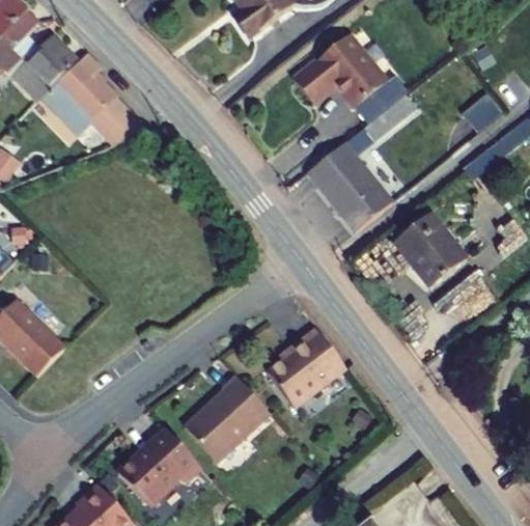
[(0,37),(30,8),(31,6),(25,0),(0,0),(0,37)]
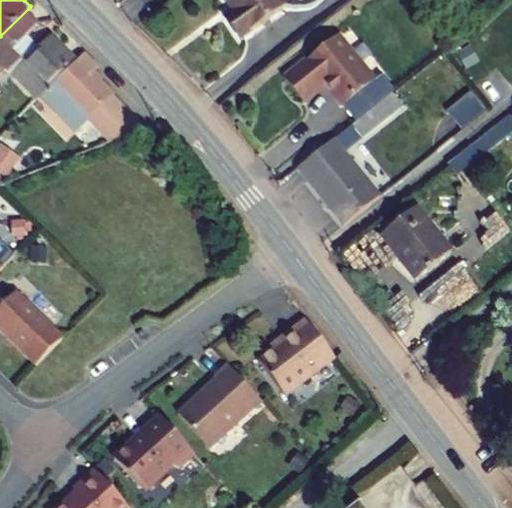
[(231,0),(235,6),(229,11),(243,31),(284,3),(282,0),(231,0)]
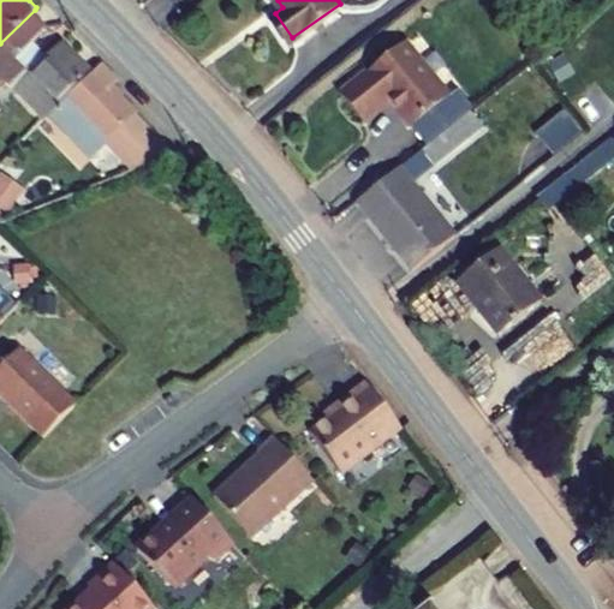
[(48,111),(91,69),(61,39),(45,55),(29,40),(47,22),(35,10),(0,43),(0,72),(6,79),(43,115),(48,111)]
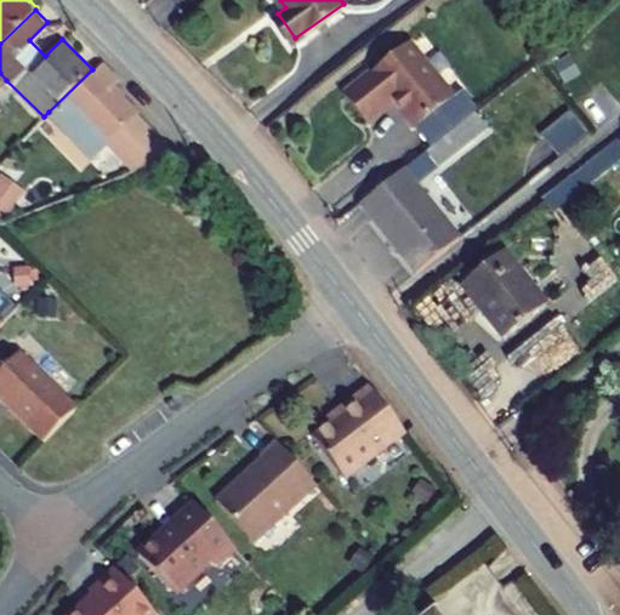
[(454,92),(410,39),(345,91),(368,119),(394,97),(416,123),(454,92)]
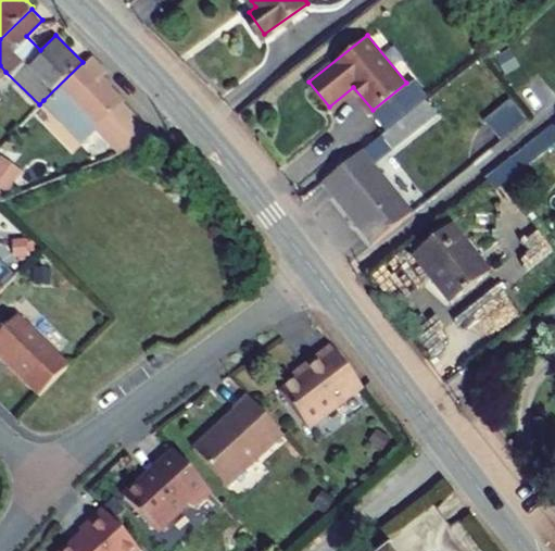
[(505,71),(520,63),(511,45),(496,52),(505,71)]
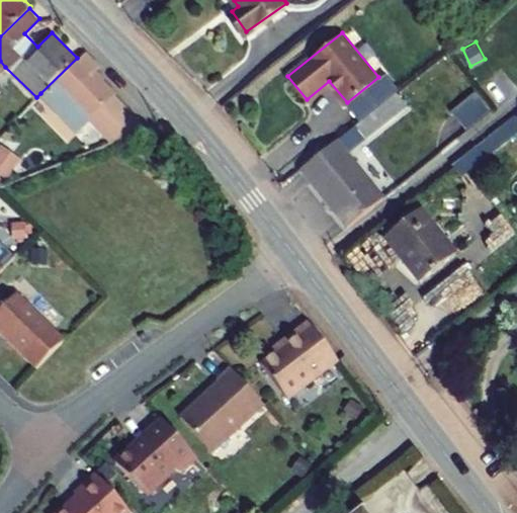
[(97,65),(84,51),(77,58),(40,93),(76,130),(89,117),(110,141),(144,126),(113,94),(114,93),(92,70),(97,65)]
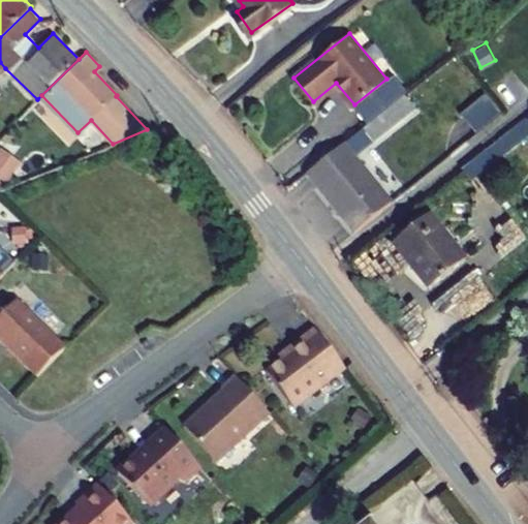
[(374,137),(414,105),(404,93),(365,124),(374,137)]
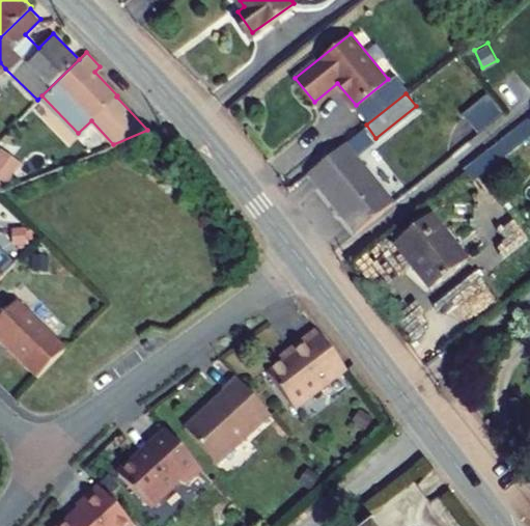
[(345,140),(309,170),(356,229),(393,200),(345,140)]
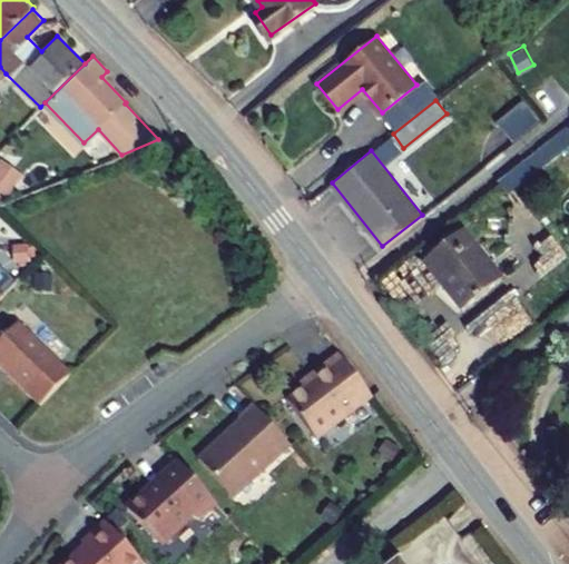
[(0,179),(8,186),(15,177),(0,165),(0,179)]
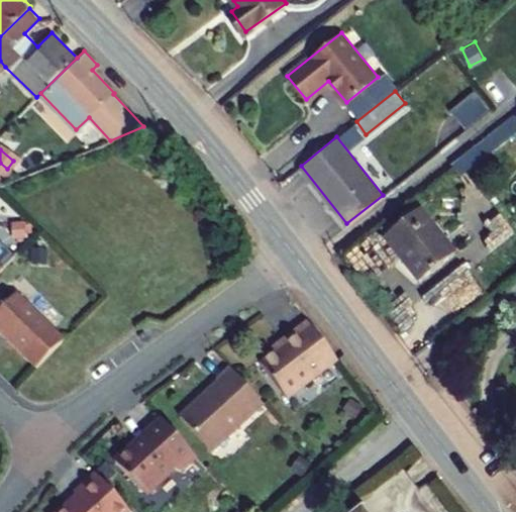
[(420,205),(385,233),(420,278),(455,249),(420,205)]
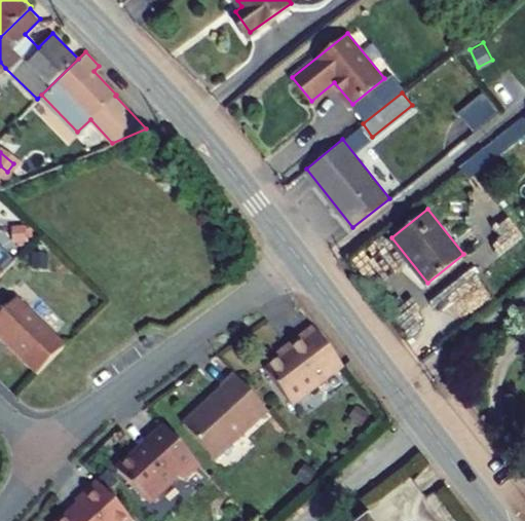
[(20,237),(28,236),(28,224),(20,225),(20,237)]
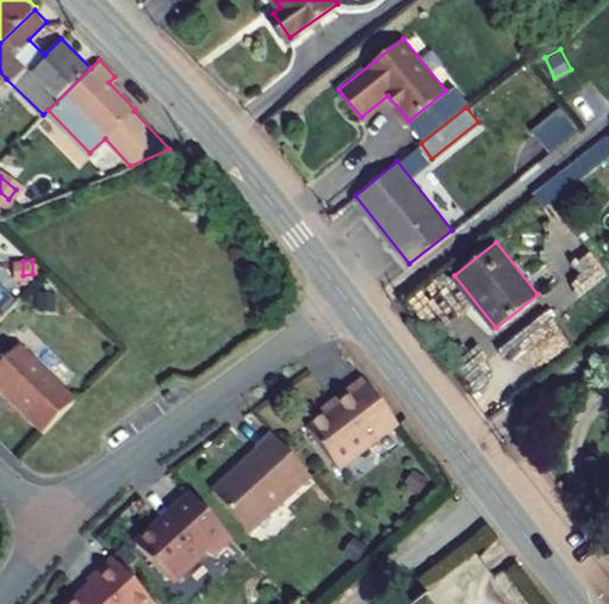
[(0,306),(4,310),(14,299),(0,286),(0,306)]
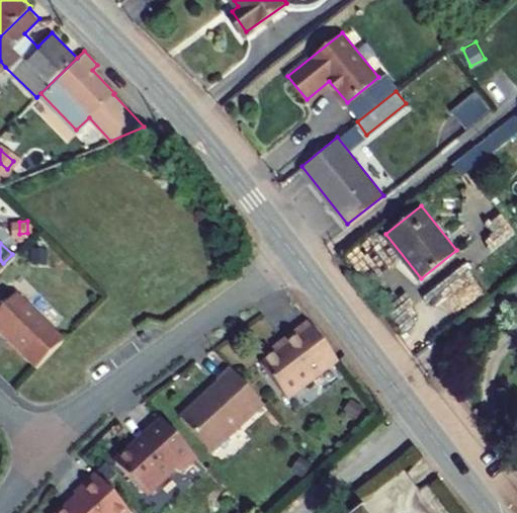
[(53,248),(38,247),(37,261),(52,262),(53,248)]
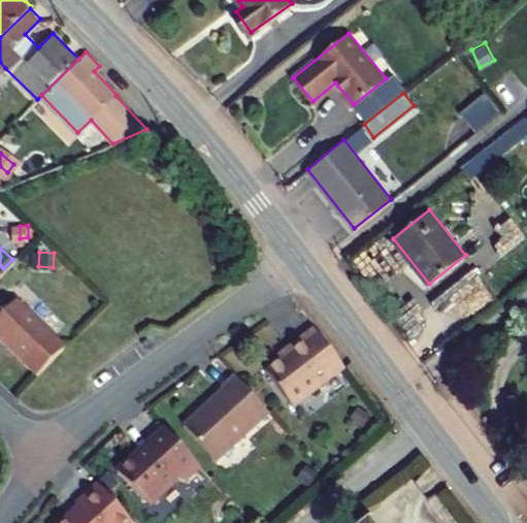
[(37,372),(66,344),(18,296),(0,313),(0,336),(37,372)]
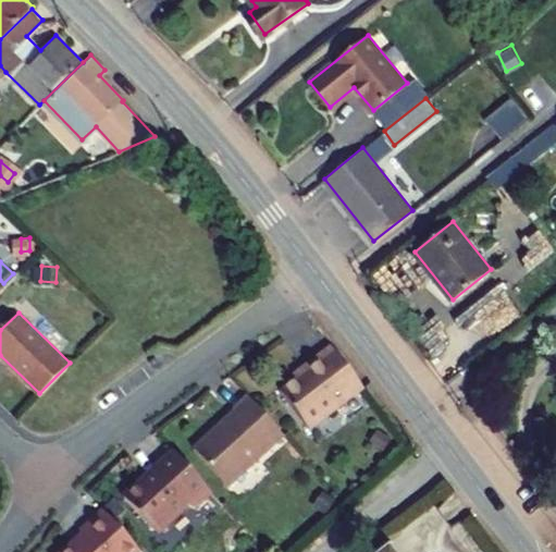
[(365,384),(332,342),(304,364),(307,368),(281,389),(310,427),(365,384)]
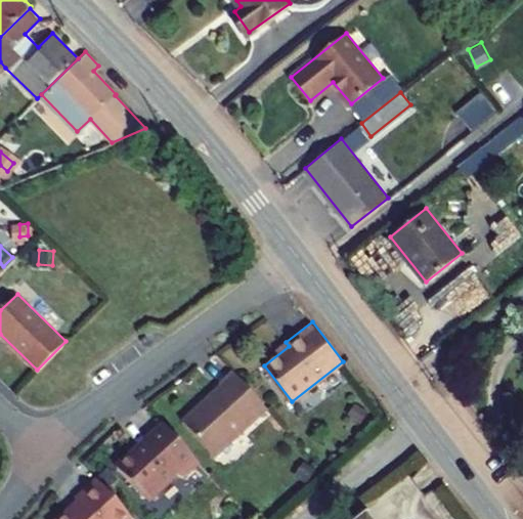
[(215,455),(267,406),(233,370),(220,381),(221,383),(182,419),(215,455)]
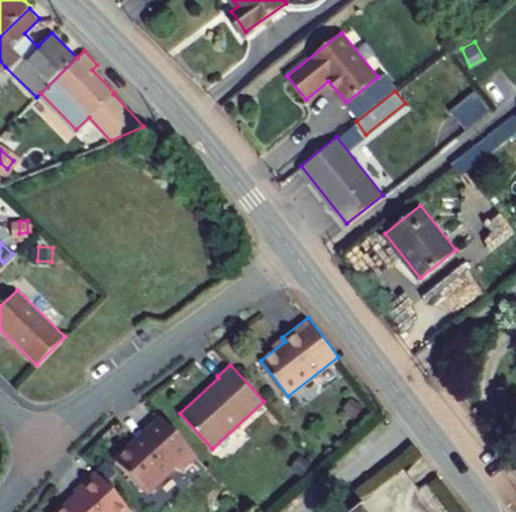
[(196,453),(162,416),(141,433),(143,435),(134,443),(131,443),(115,457),(142,487),(150,488),(174,467),(181,468),(196,453)]
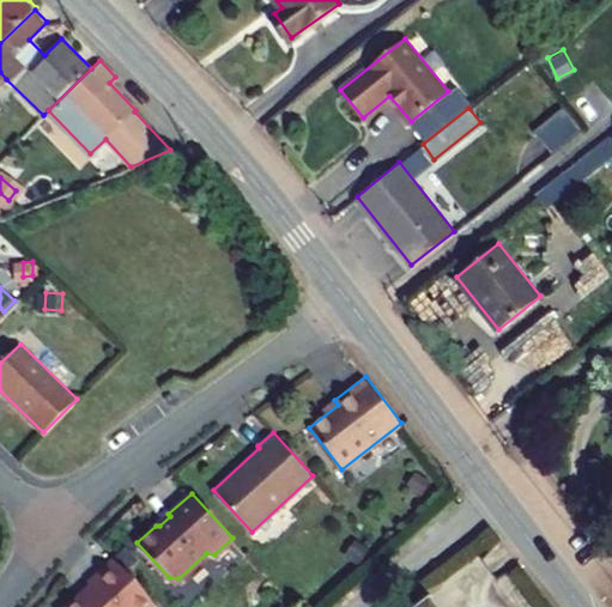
[(369,545),(357,538),(346,553),(358,560),(369,545)]
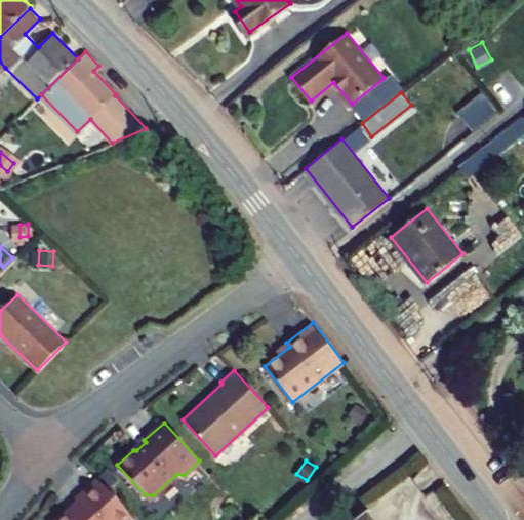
[(125,519),(131,515),(96,477),(76,495),(79,500),(56,519),(125,519)]
